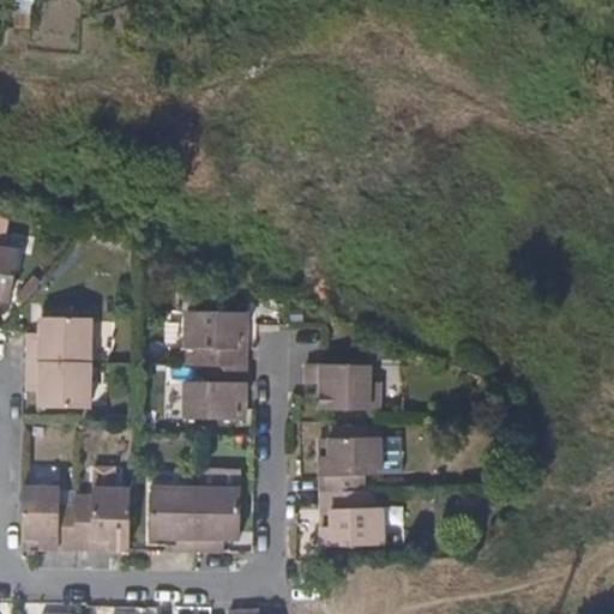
[(7,211),(0,210),(0,296),(10,299),(17,251),(0,247),(7,211)]
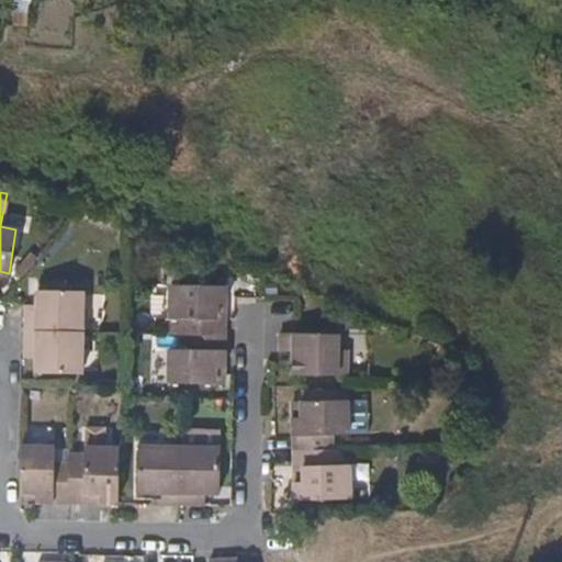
[(179,315),(179,334),(188,334),(218,335),(218,304),(227,304),(227,285),(200,284),(171,284),(171,315),(179,315)]
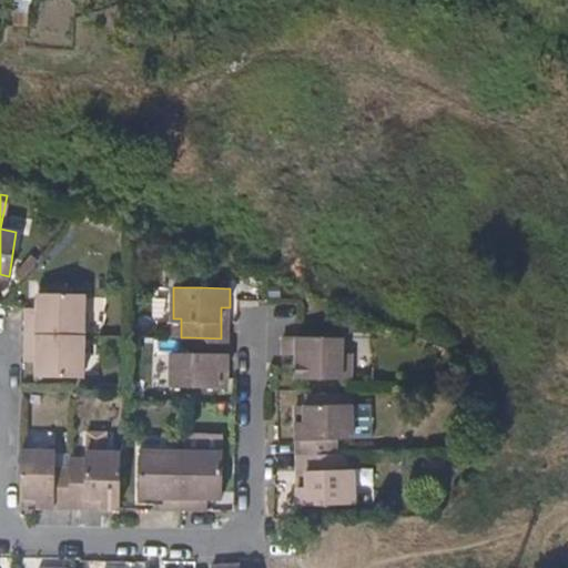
[(39,322),(26,321),(26,335),(84,336),(85,297),(39,296),(39,312),(39,322)]
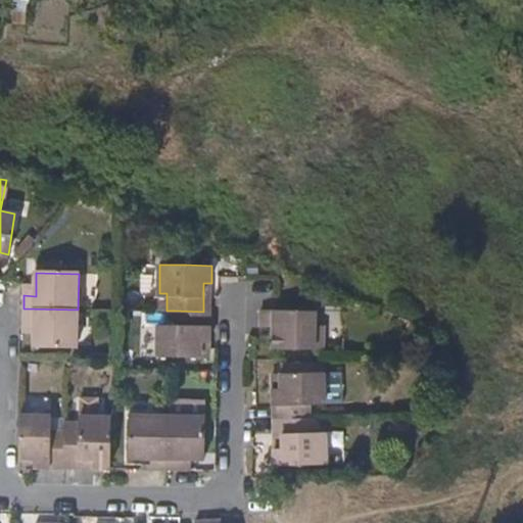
[(211,312),(211,283),(203,283),(203,312),(211,312)]
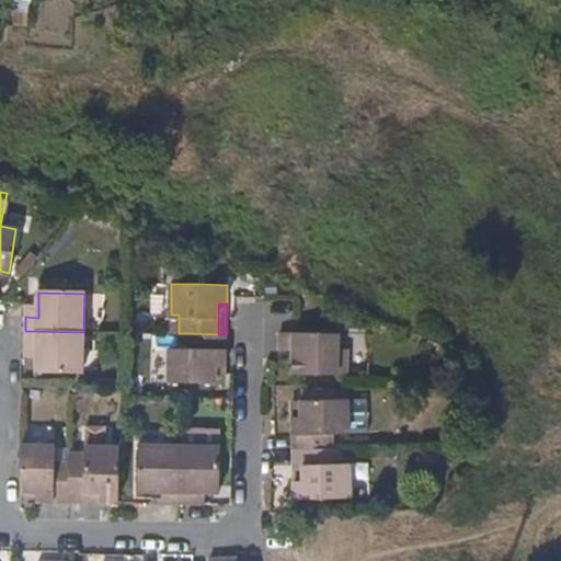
[(38,308),(25,306),(25,317),(38,318),(38,308)]
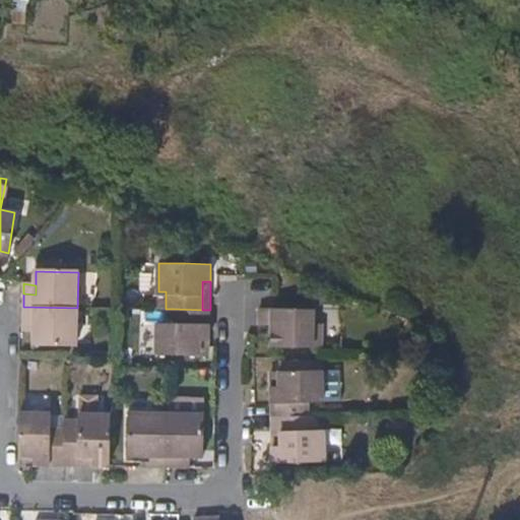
[(76,343),(77,308),(23,307),(23,322),(35,322),(35,331),(35,342),(76,343)]
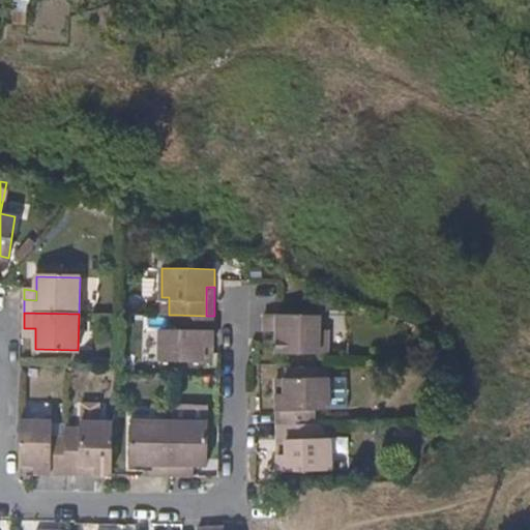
[(320,315),(265,313),(264,329),(275,329),(275,354),(327,355),(327,329),(320,329),(320,315)]
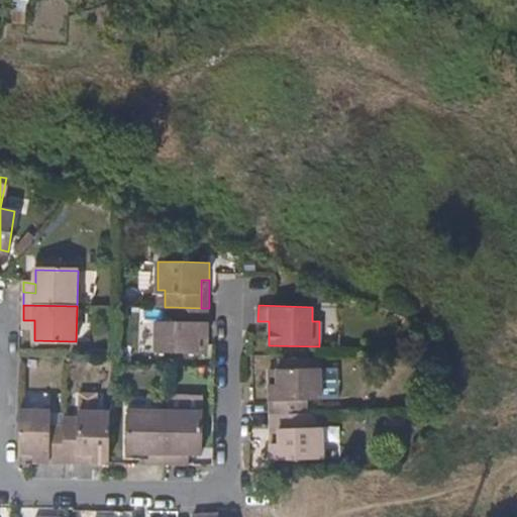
[(201,308),(173,307),(173,319),(157,319),(157,350),(200,351),(200,335),(209,335),(209,308),(201,308)]
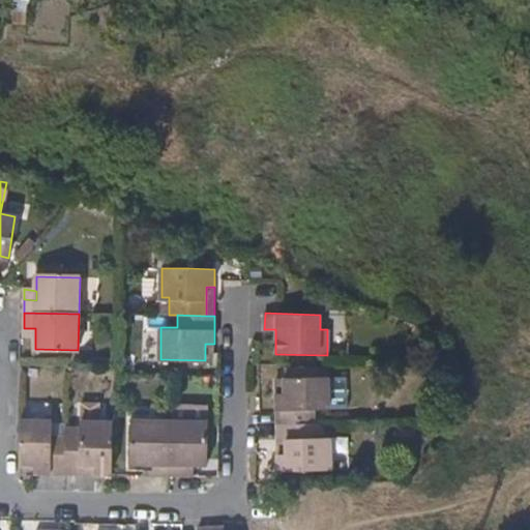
[(35,328),(24,328),(24,337),(35,337),(35,328)]
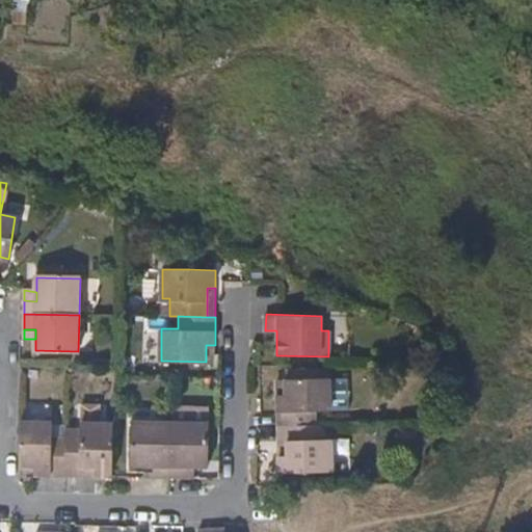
[(206,345),(206,362),(214,362),(215,345),(206,345)]
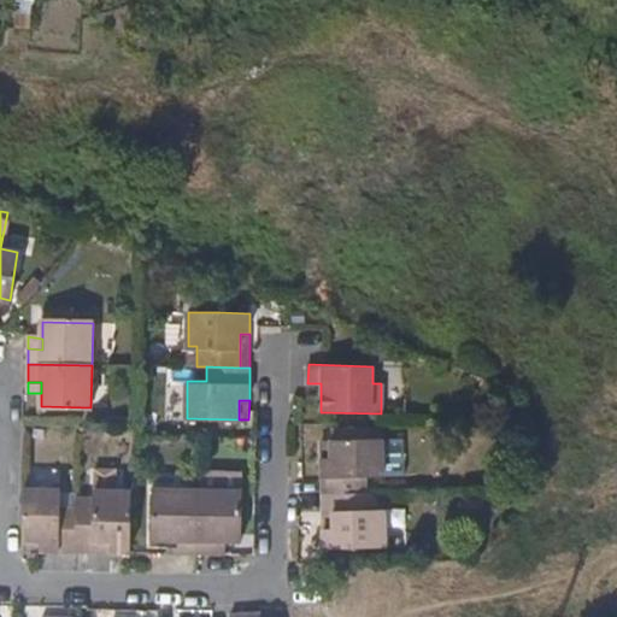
[(321,462),(322,497),(333,495),(365,494),(365,481),(383,480),(382,441),(330,442),(331,462),(321,462)]
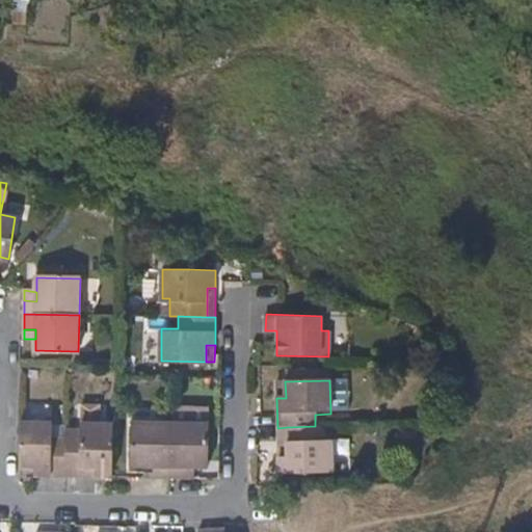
[(276,381),(276,398),(286,398),(285,381),(276,381)]
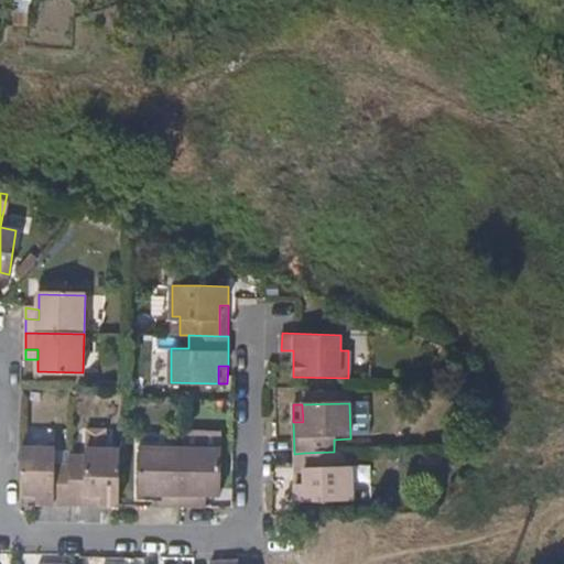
[(54,463),(54,446),(20,445),(19,494),(35,494),(35,502),(69,502),(69,495),(69,464),(54,463)]
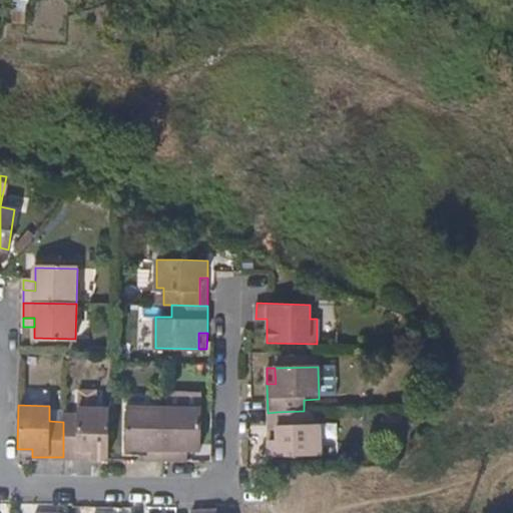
[(63,415),(64,407),(49,406),(49,421),(63,422),(63,415)]
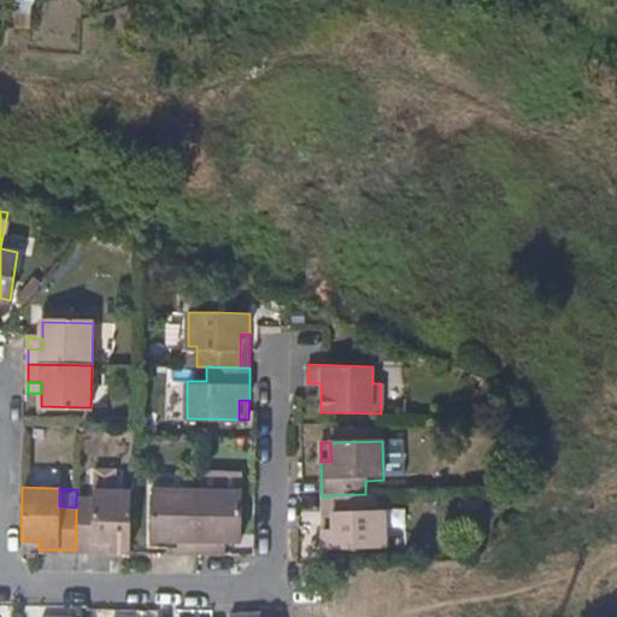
[(198,552),(198,488),(156,488),(156,540),(169,540),(181,540),(181,551),(198,552)]
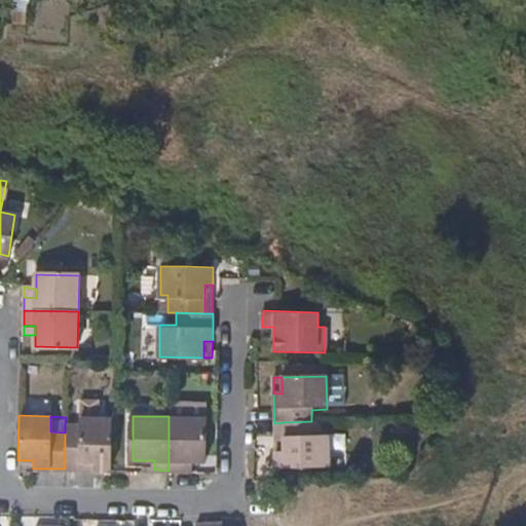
[(204,417),(168,416),(168,471),(183,471),(183,460),(191,460),(204,460),(204,417)]
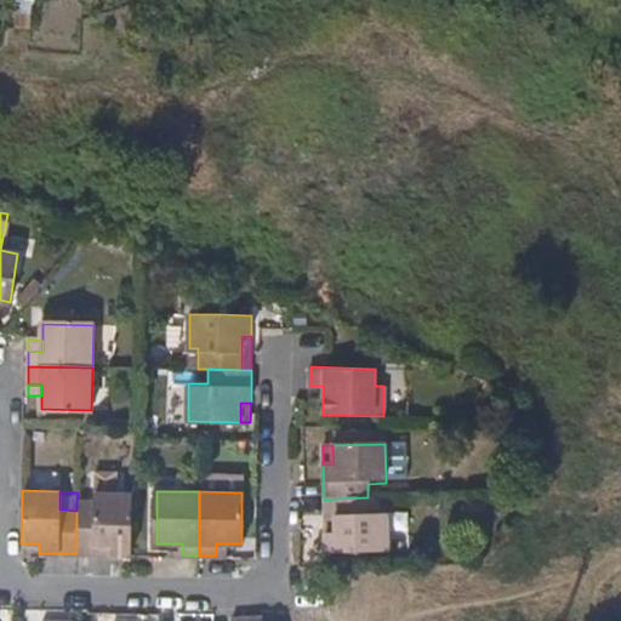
[(130,554),(131,494),(95,493),(95,502),(77,502),(77,511),(77,545),(109,543),(110,553),(130,554)]
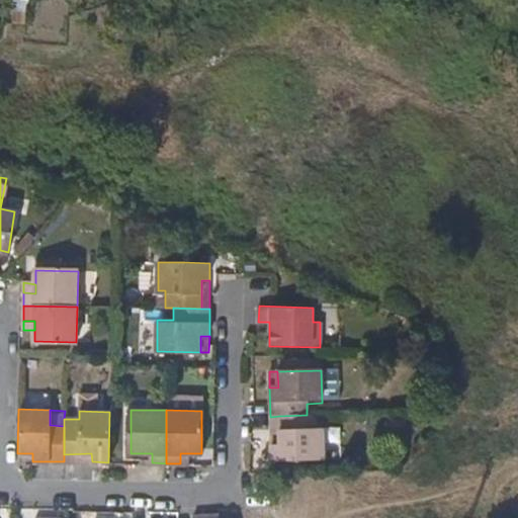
[(315,429),(314,415),(307,415),(279,416),(280,443),(270,443),(271,461),(324,460),(322,429),(315,429)]
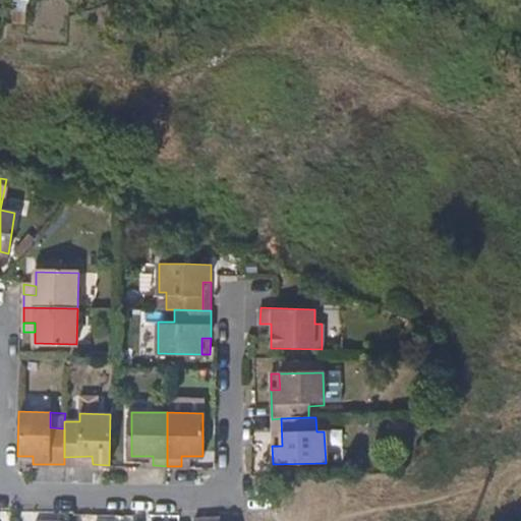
[(281,418),(272,419),(272,446),(282,446),(281,418)]
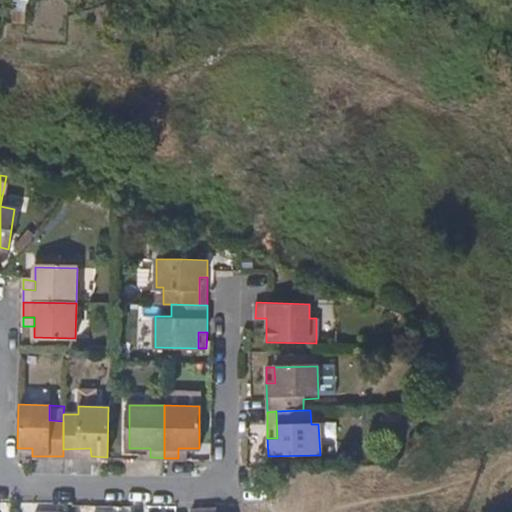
[(32,448),(17,448),(17,455),(32,456),(32,448)]
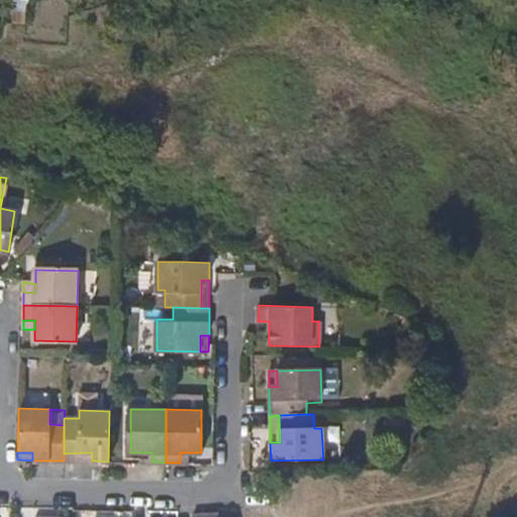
[(64,460),(92,460),(91,452),(64,453),(64,460)]
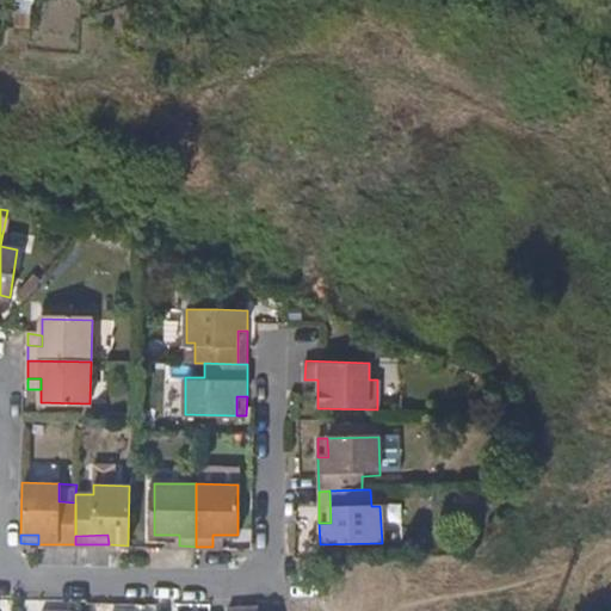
[(167,535),(167,545),(179,545),(179,535),(167,535)]
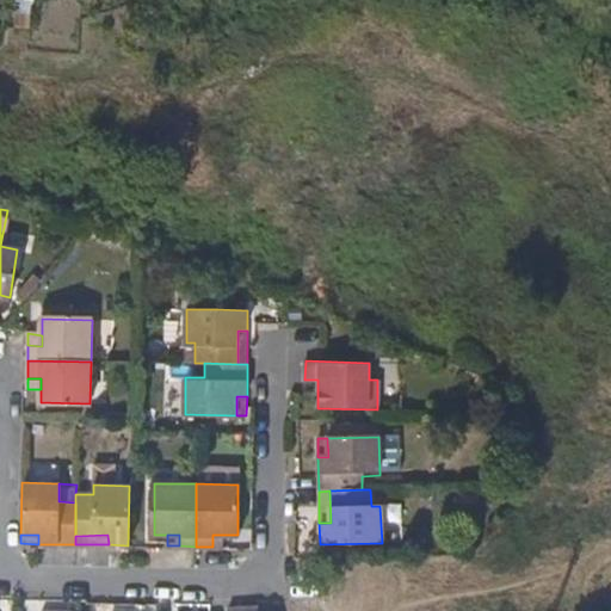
All buildings are outlined.
